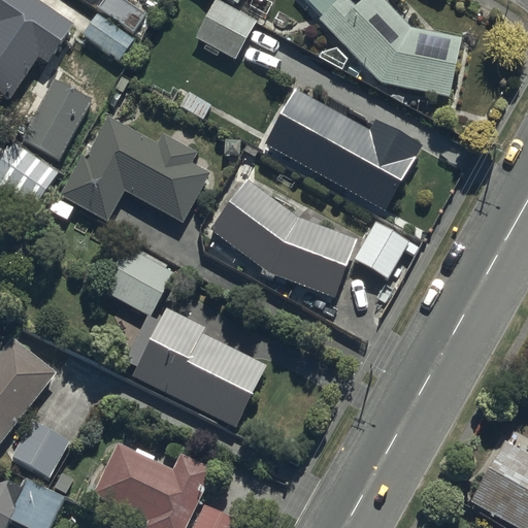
[(0,0),(0,94),(3,97),(33,52),(47,61),(72,25),(34,0),(0,0)]
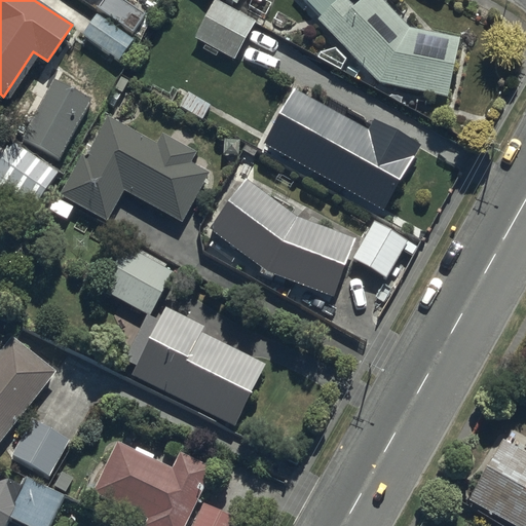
[(126,0),(103,0),(80,37),(123,63),(152,15),(126,0)]
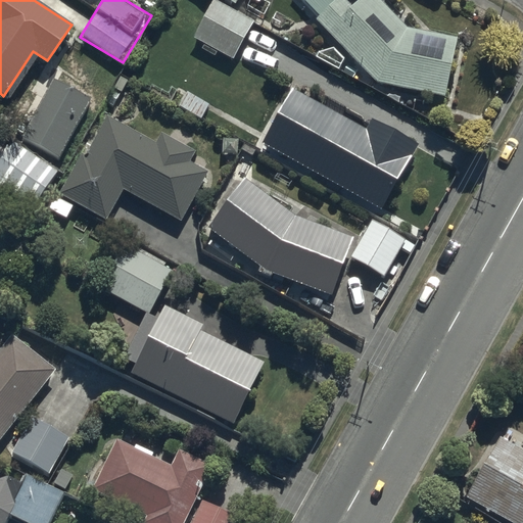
[(211,0),(191,37),(231,60),(252,21),(214,0),(211,0)]
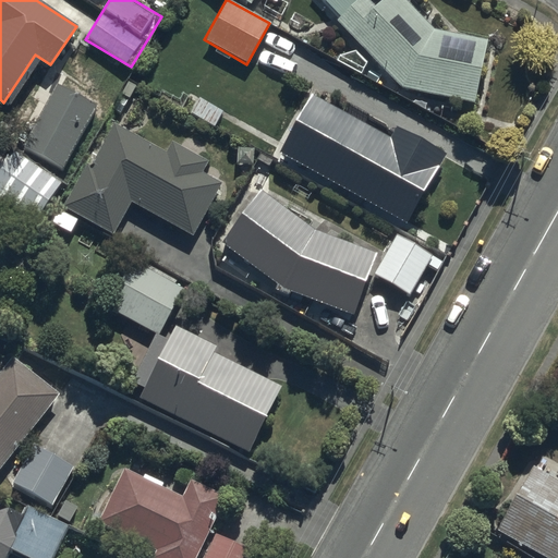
[(246,0),(268,12),(276,0),(246,0)]
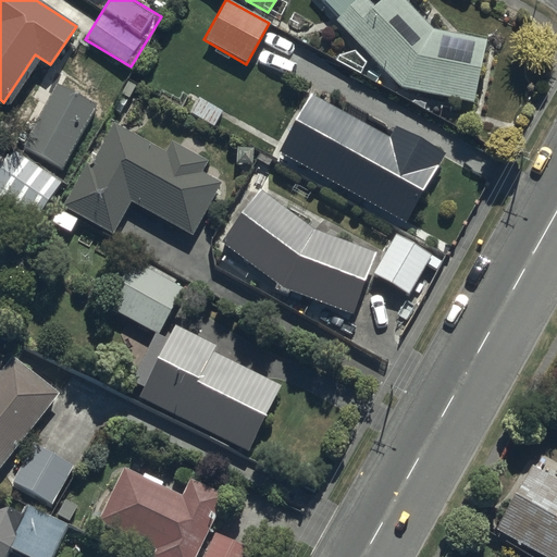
[(373,0),(318,0),(403,89),(472,101),(483,38),(432,29),(404,0),(378,0),(375,1),(373,0)]
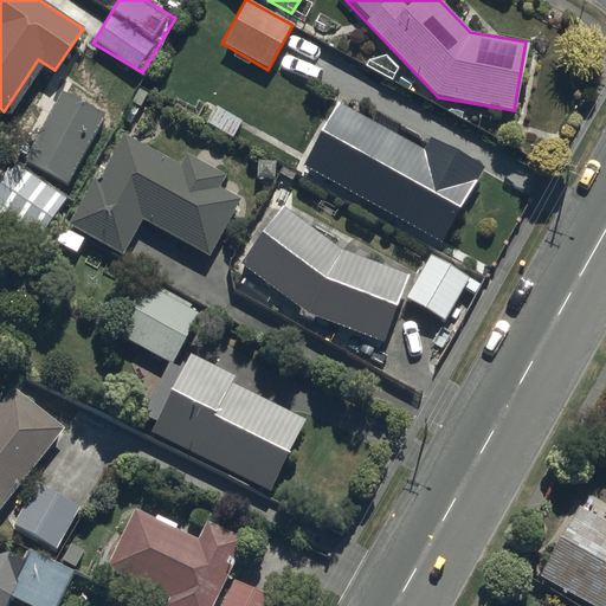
[(24,158),(68,182),(107,116),(63,91),(24,158)]
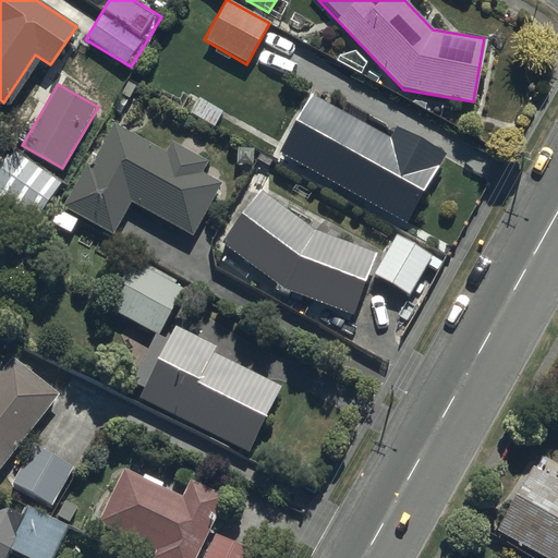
[(313,94),(279,153),(408,225),(448,154),(396,124),(388,136),(313,94)]
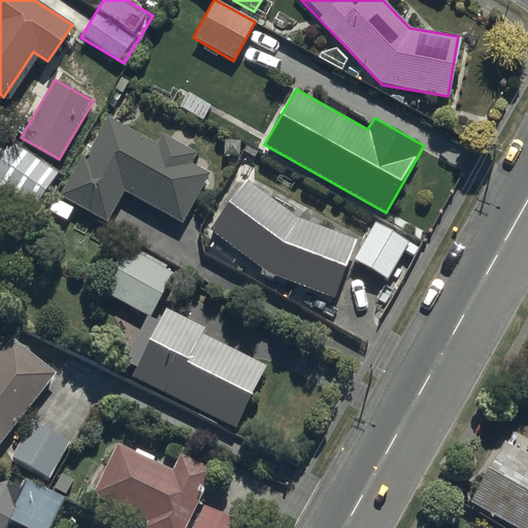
[(106,116),(61,195),(107,221),(126,190),(183,222),(210,174),(106,116)]
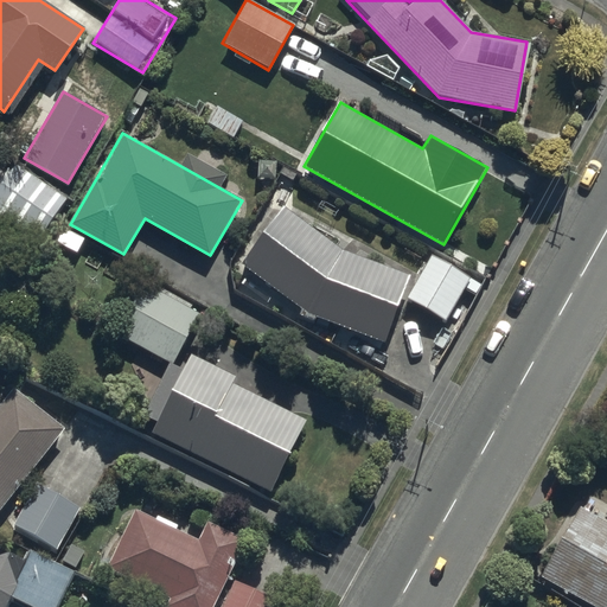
[(0,184),(0,216),(39,242),(68,199),(13,164),(0,184)]
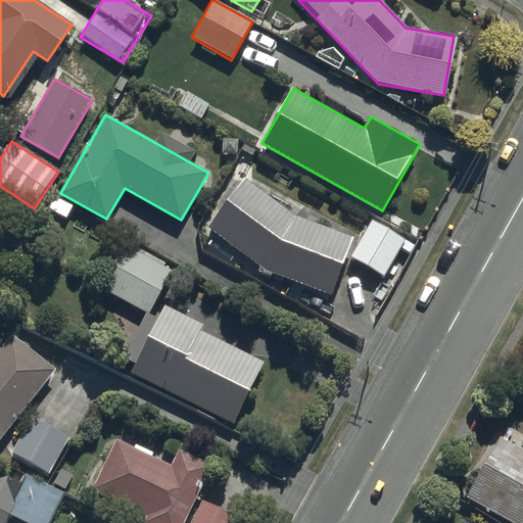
[(243,177),(208,227),(266,270),(331,295),(353,237),(294,215),(243,177)]
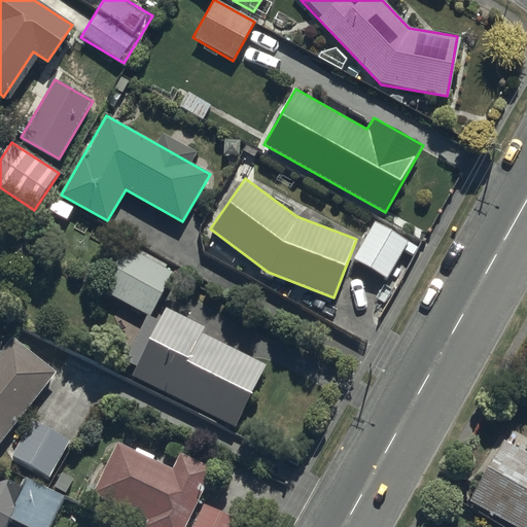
[(376,225),(355,258),(387,278),(408,245),(376,225)]
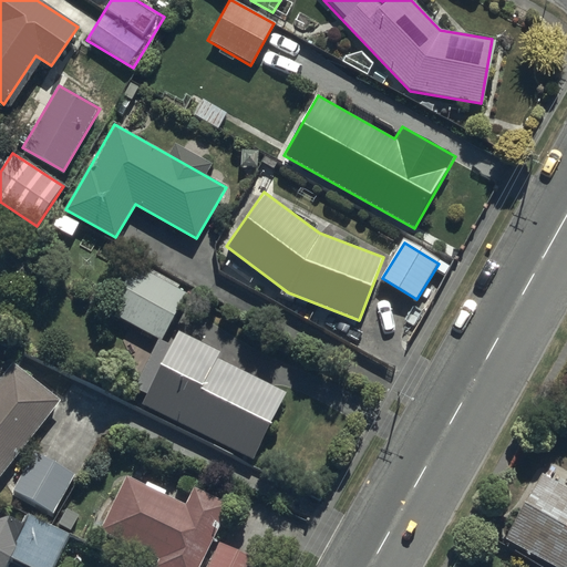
[(109,309),(158,338),(183,295),(133,266),(109,309)]
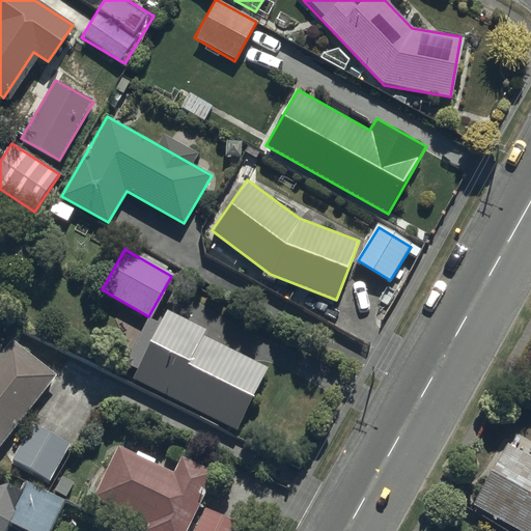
[(162,317),(133,379),(238,430),(268,369),(162,317)]
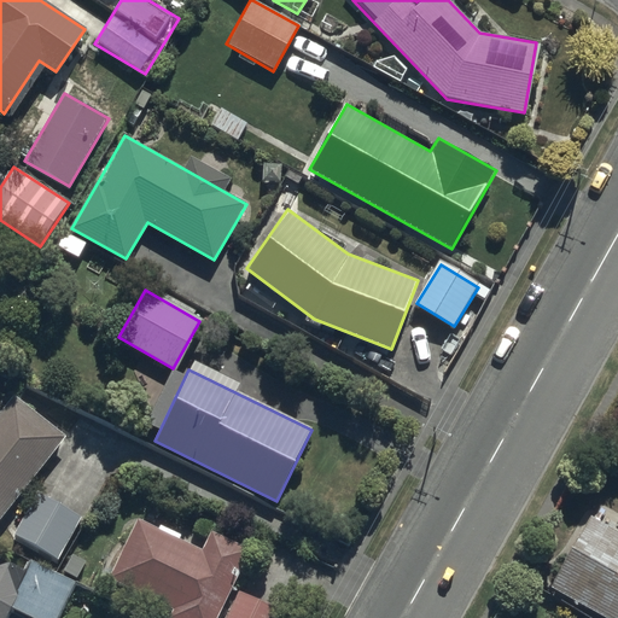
[(0,408),(0,513),(64,433),(13,392),(0,408)]
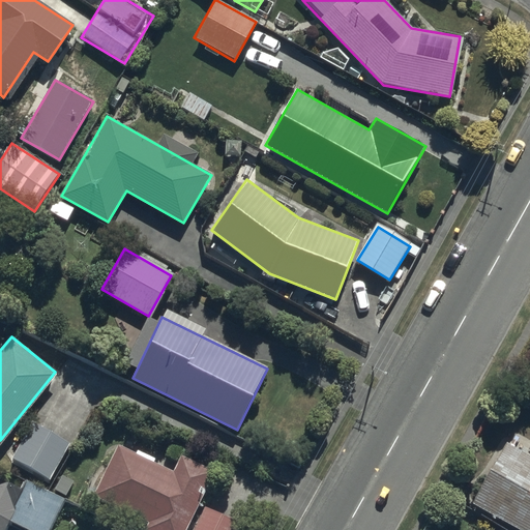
[(34,424),(16,462),(49,479),(68,443),(34,424)]
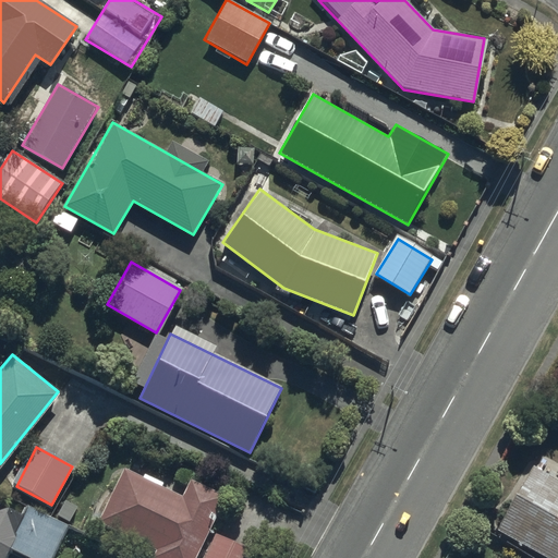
[(95,526),(162,557),(193,557),(223,495),(190,478),(182,495),(123,466),(95,526)]
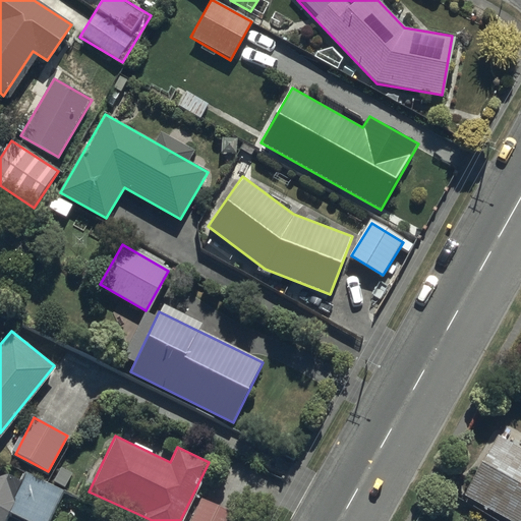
[(520,520),(520,452),(493,437),(461,496),(509,520),(520,520)]
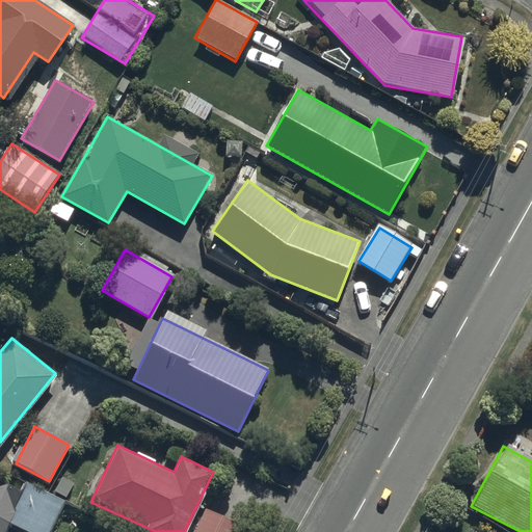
[(0,531),(7,531),(8,531),(10,531),(53,531),(62,514),(0,481),(0,531)]
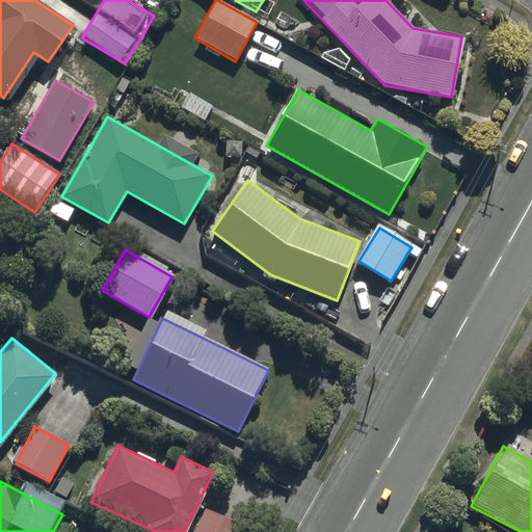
[(210,514),(201,531),(239,531),(241,529),(210,514)]
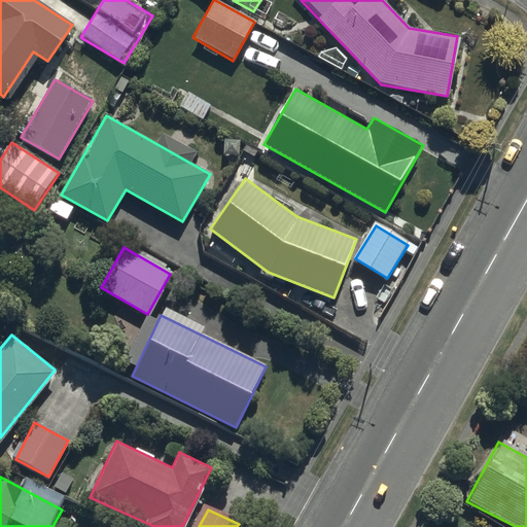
All buildings are outlined.
